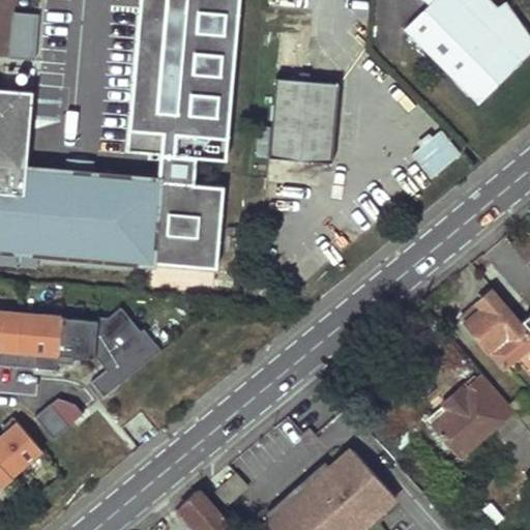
[(239,0),(141,0),(128,149),(163,152),(197,155),(226,157),(239,0)]
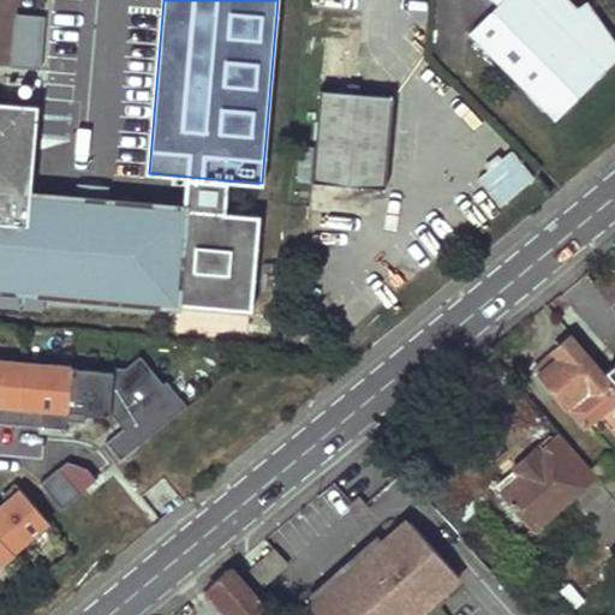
[(578,9),(568,0),(495,0),(500,5),(471,33),(547,108),(551,109),(557,109),(563,107),(569,103),(573,100),(614,59),(614,39),(601,19),(592,25),(578,9)]
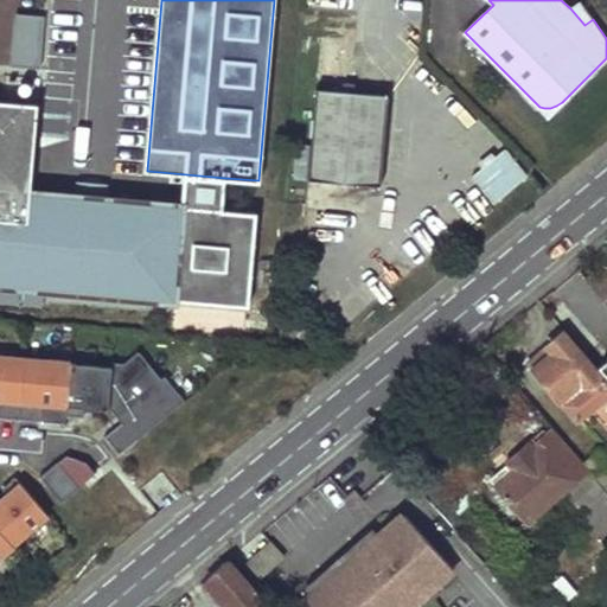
[(585,25),(593,19),(580,1),(570,8),(585,25)]
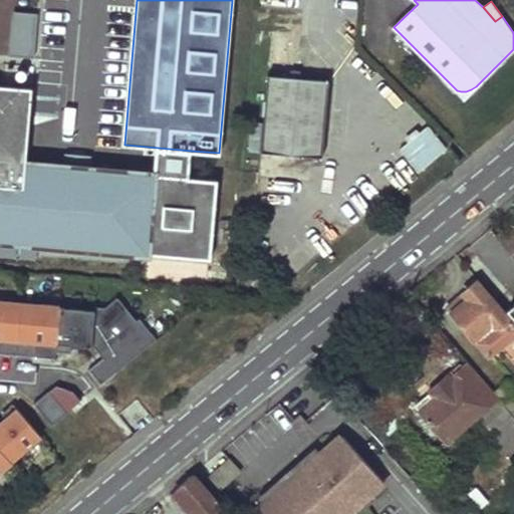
[(36,55),(39,12),(11,10),(8,53),(36,55)]
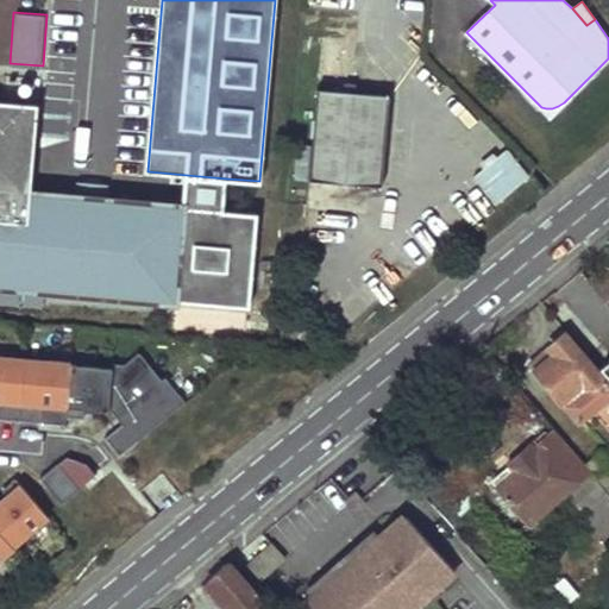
[(358,39),(324,37),(320,81),(356,83),(358,39)]
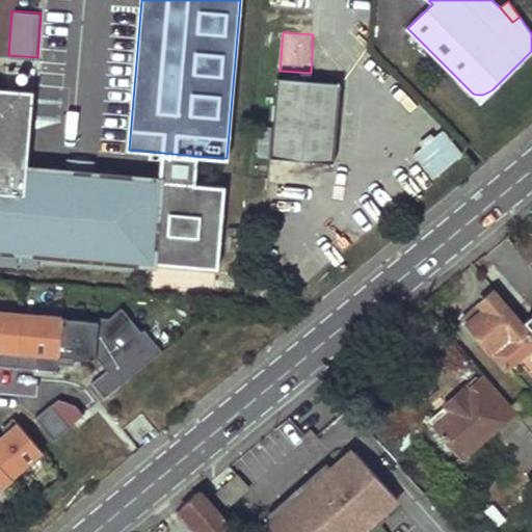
[(342,83),(278,78),(273,156),(336,162),(342,83)]
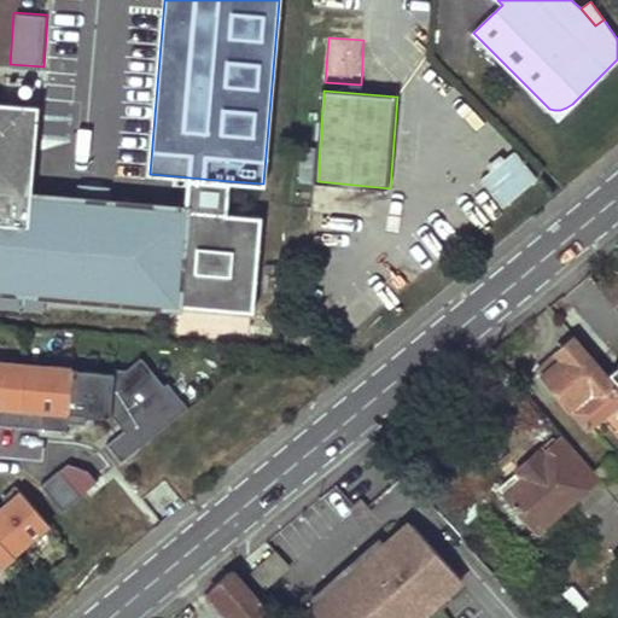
[(31,199),(39,109),(0,105),(0,292),(180,305),(187,210),(109,205),(76,203),(31,199)]
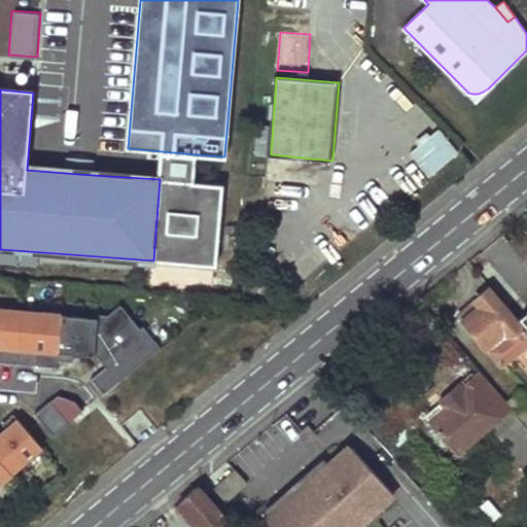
[(254,124),(253,153),(269,154),(270,124),(254,124)]
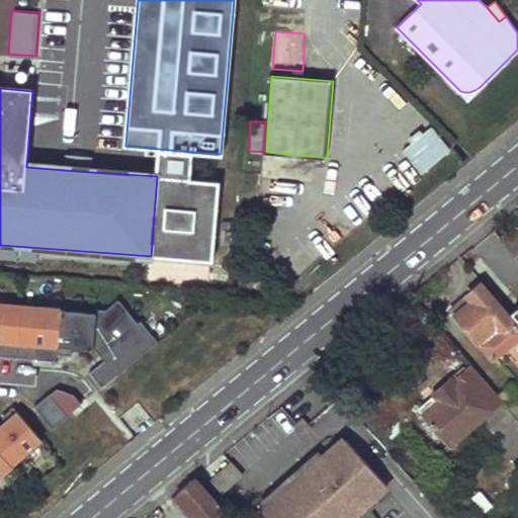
[(159,149),(157,176),(190,179),(192,152),(159,149)]
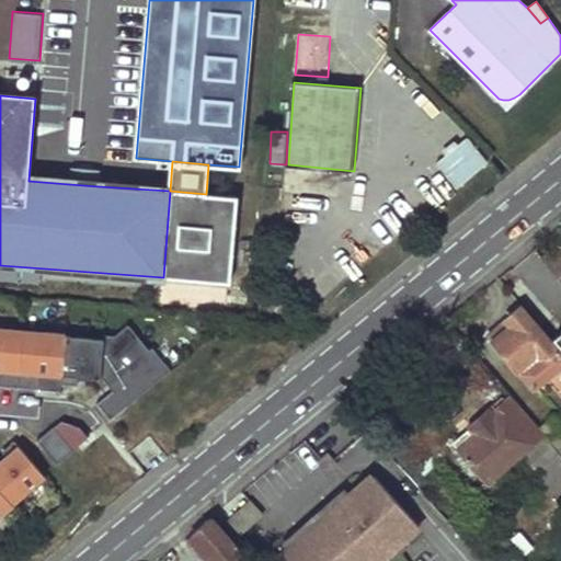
[(69,184),(99,186),(100,170),(70,168),(69,184)]
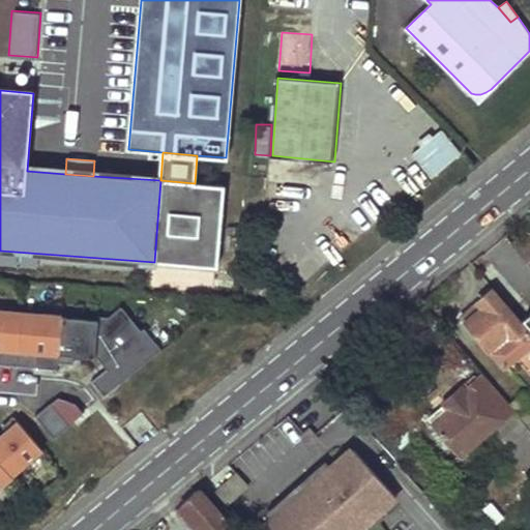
[(195,183),(160,180),(154,262),(216,266),(223,185),(195,183)]
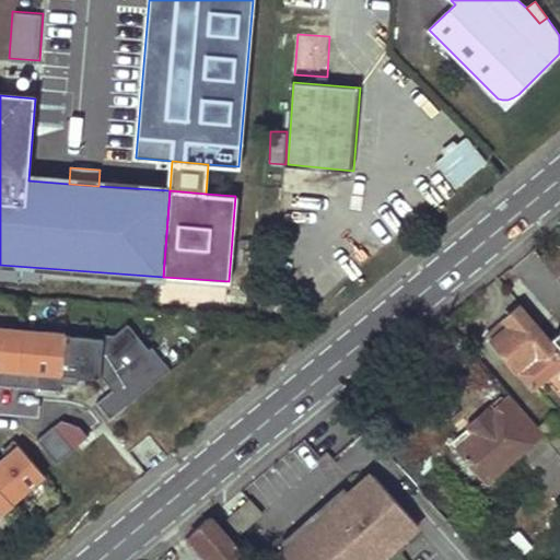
[(559,363),(559,350),(523,307),(490,335),(534,386),(559,363)]
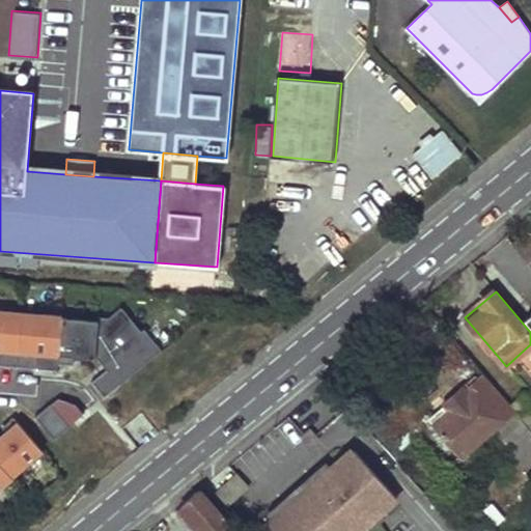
[(63,317),(0,311),(0,353),(59,358),(63,317)]
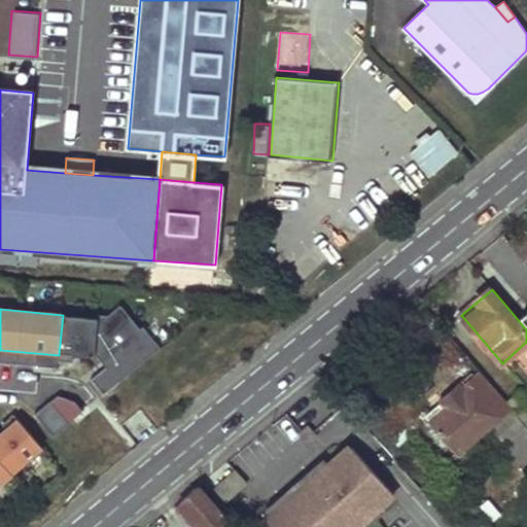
[(512,409),(481,374),(464,388),(462,386),(428,416),(459,453),(493,425),(512,409)]
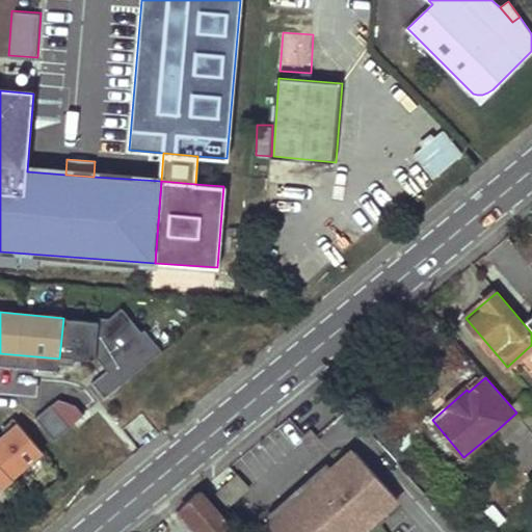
[(36,416),(56,437),(82,414),(62,392),(36,416)]
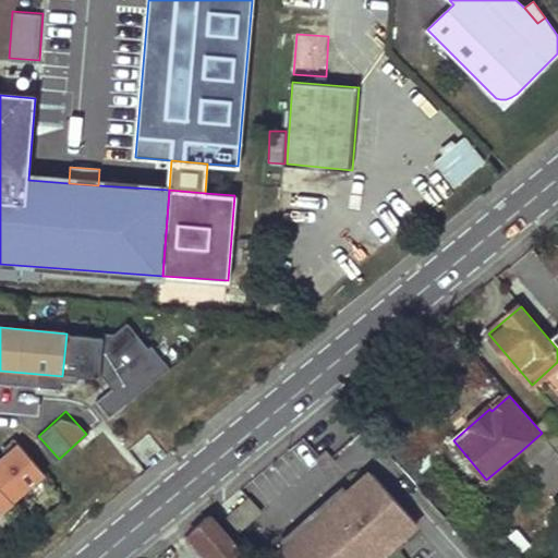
[(557,451),(542,433),(522,450),(557,492),(557,451)]
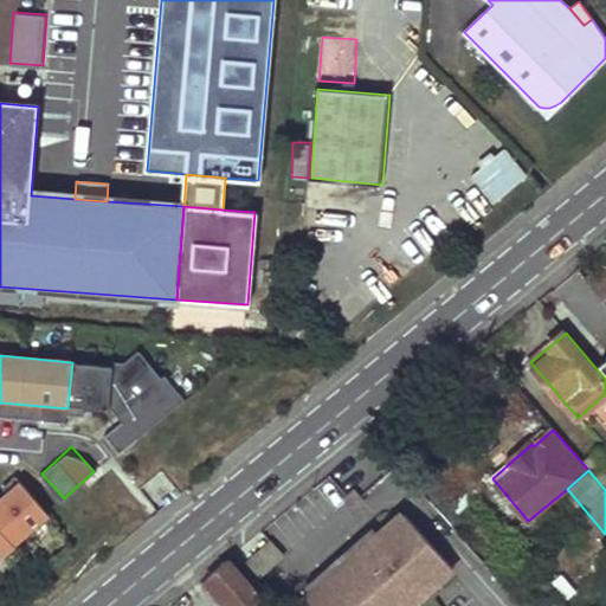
[(18,485),(0,500),(0,534),(12,548),(49,519),(18,485)]
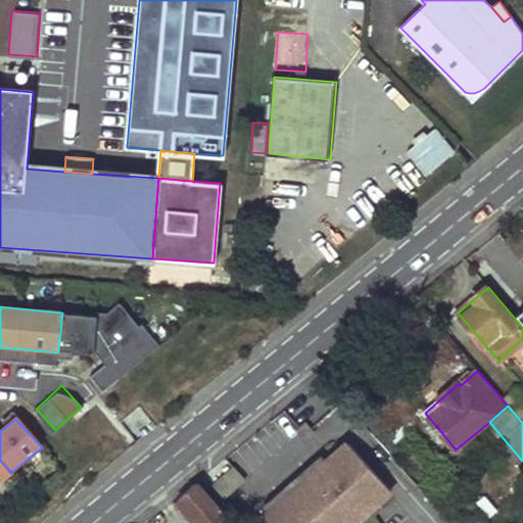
[(396,492),(355,445),(334,464),(332,465),(337,472),(332,477),(326,470),(318,478),(314,473),(287,497),(291,502),(282,509),(288,515),(282,520),(277,514),(276,515),(265,522),(360,522),(355,518),(376,502),(380,506),(396,492)]
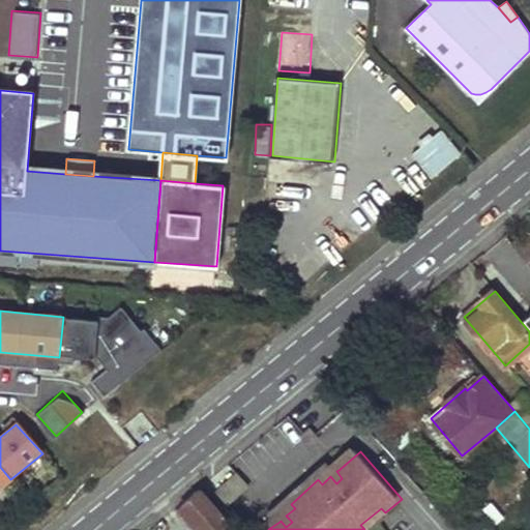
[(339,470),(330,461),(271,512),(280,522),(281,521),(286,527),(292,522),(286,516),(295,508),(291,504),(318,479),(322,484),(330,476),(336,483),(342,478),(336,471),(339,470)]
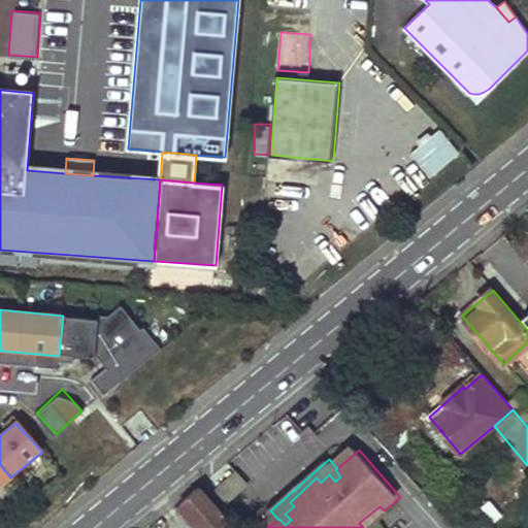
[(0,465),(0,486),(10,477),(0,465)]
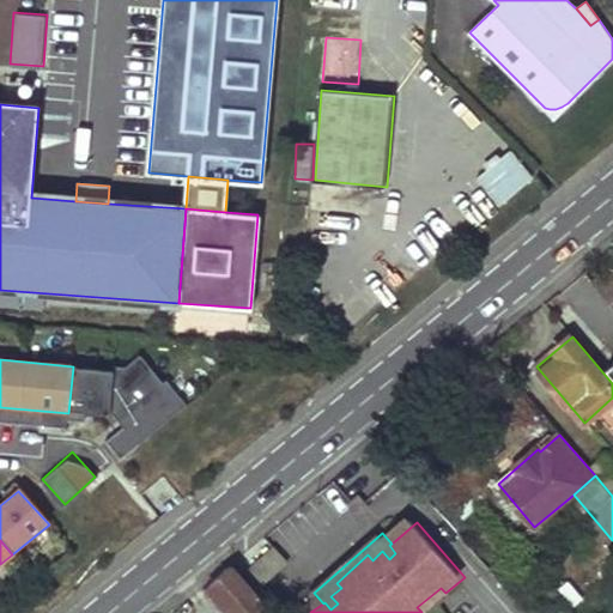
[(292,563),(279,547),(250,574),(263,588),(292,563)]
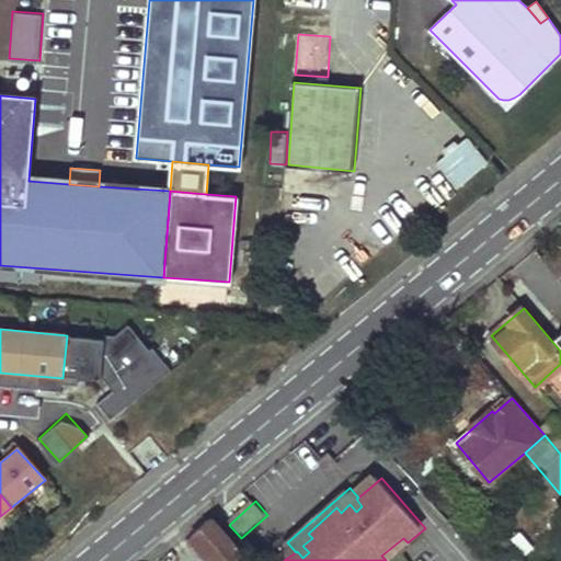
[(252,560),(216,518),(195,536),(216,560),(252,560)]
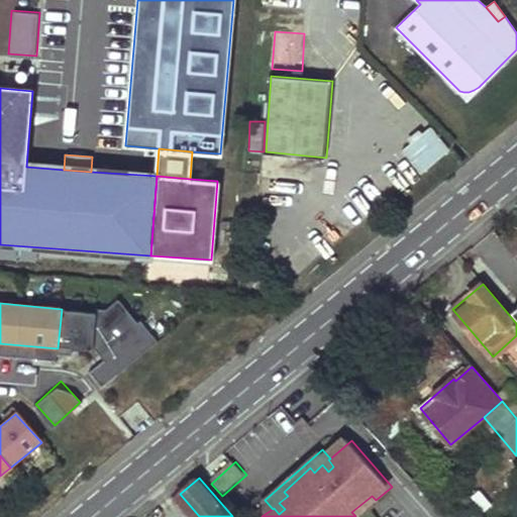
[(376,500),(372,496),(351,512),(355,516),(365,516),(380,505),(376,500)]
